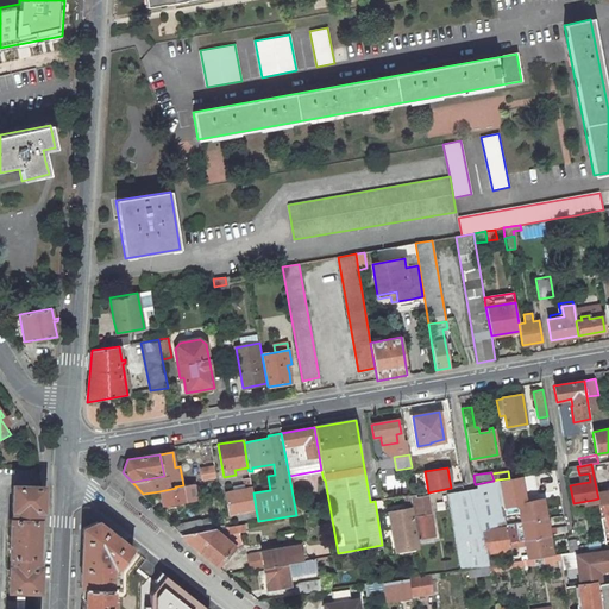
[(590,482),(589,473),(581,475),(582,483),(590,482)]
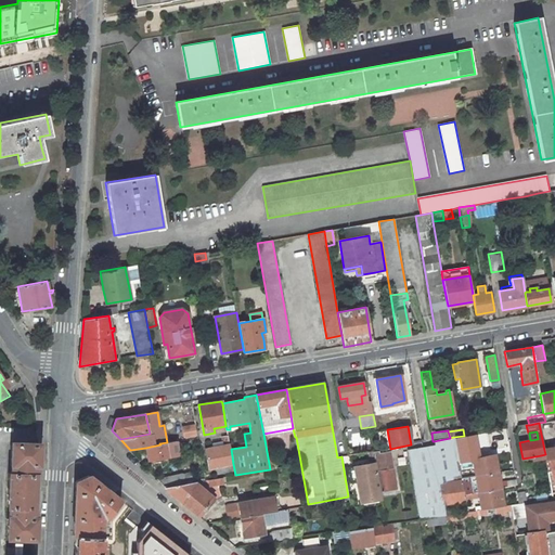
[(456,455),(461,478),(470,476),(467,460),(462,461),(461,455),(472,453),(468,435),(464,436),(453,437),(456,455)]
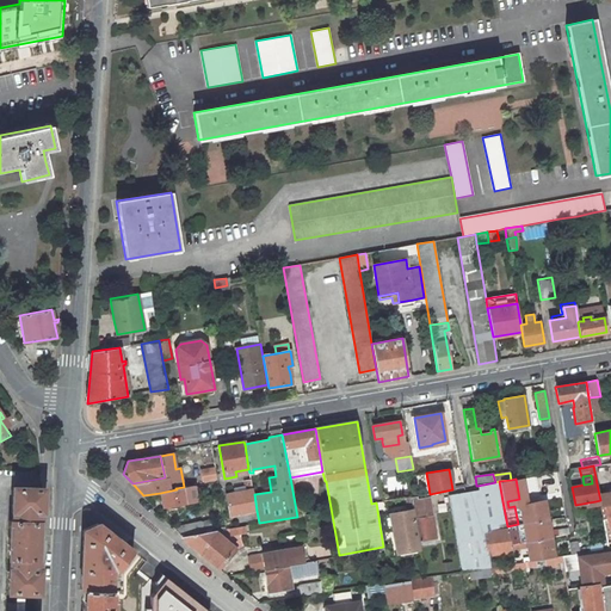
[(253,489),(251,480),(244,481),(245,486),(238,488),(236,489),(236,493),(226,495),(230,517),(238,514),(239,522),(250,519),(248,513),(257,511),(254,494),(253,489)]
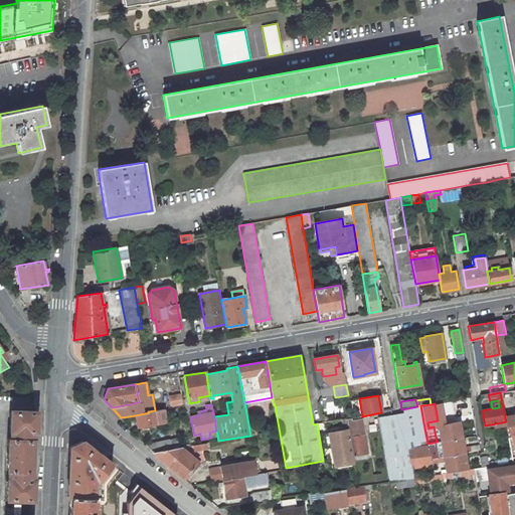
[(417,406),(402,409),(403,413),(379,417),(389,482),(404,480),(412,478),(420,477),(419,472),(412,473),(412,468),(432,465),(431,459),(427,444),(423,422),(420,405),(417,406)]
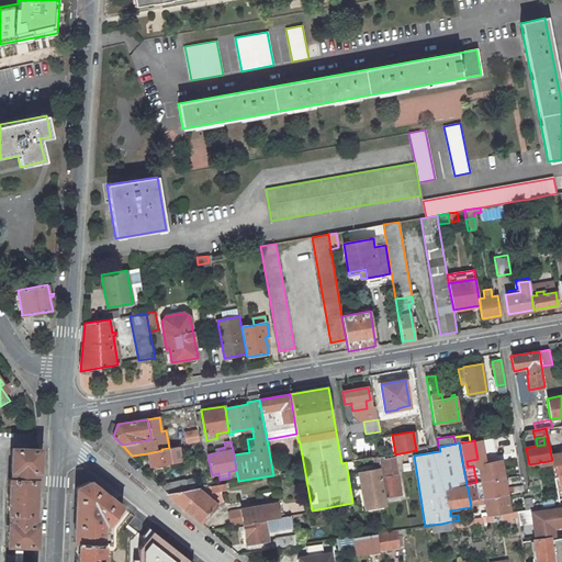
[(150,467),(181,461),(179,447),(169,448),(161,449),(163,450),(147,453),(150,467)]
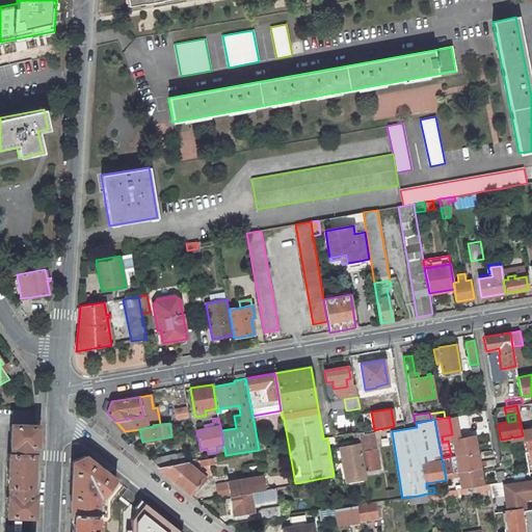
[(8,486),(7,515),(33,516),(34,497),(33,496),(33,485),(32,485),(33,472),(34,456),(35,456),(35,445),(37,445),(37,426),(37,425),(11,424),(10,453),(8,453),(7,486),(8,486)]
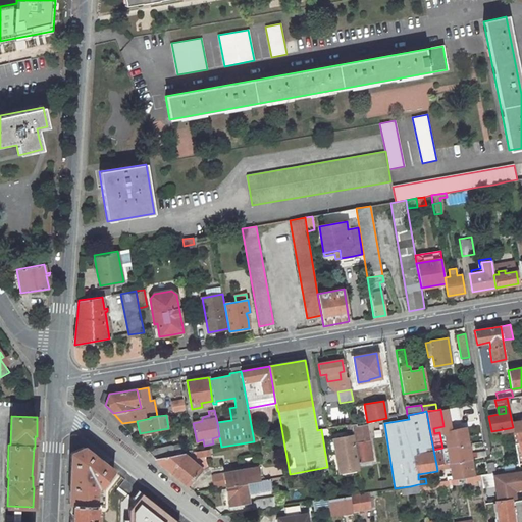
[(521,421),(512,423),(513,427),(513,432),(521,430),(521,421)]
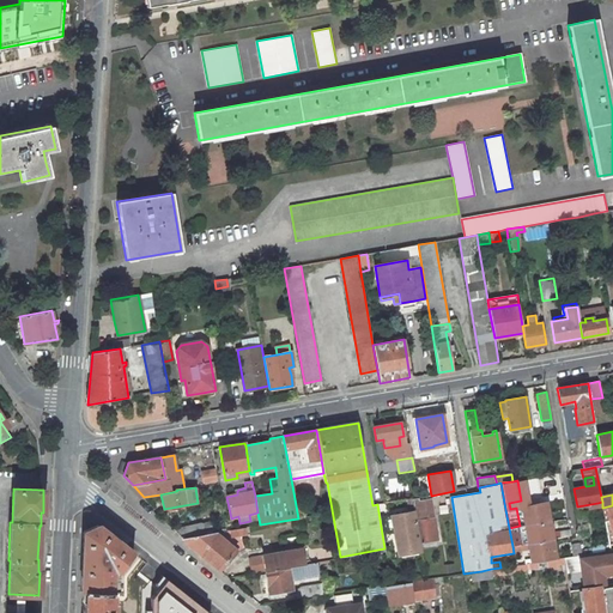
[(437,539),(430,499),(418,502),(417,498),(412,498),(414,511),(419,542),(423,541),(437,539)]
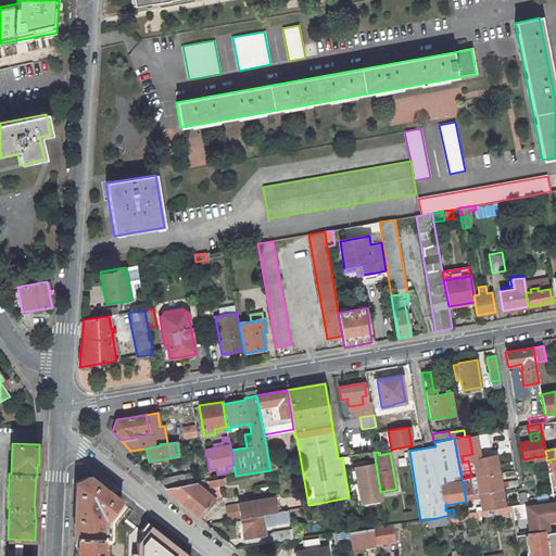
[(477,476),(497,474),(494,455),(474,459),(477,476)]
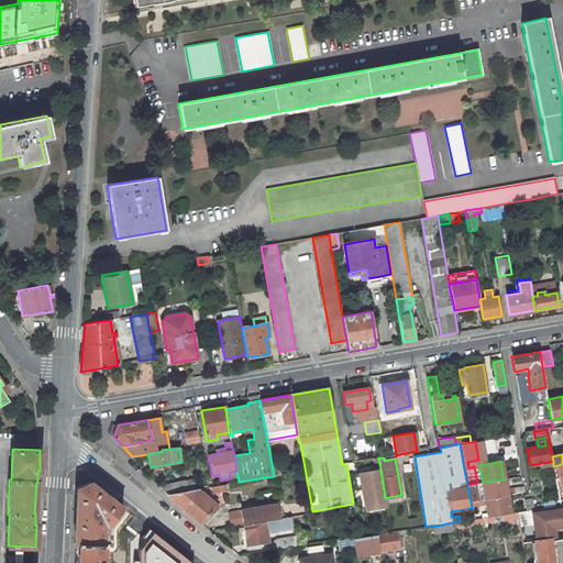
[(562,464),(553,466),(554,468),(555,479),(561,478),(562,477),(562,464)]
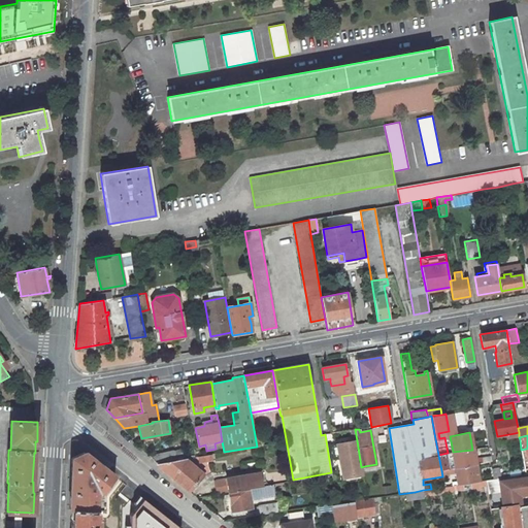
[(342,479),(363,474),(362,472),(361,467),(357,440),(337,443),(342,479)]
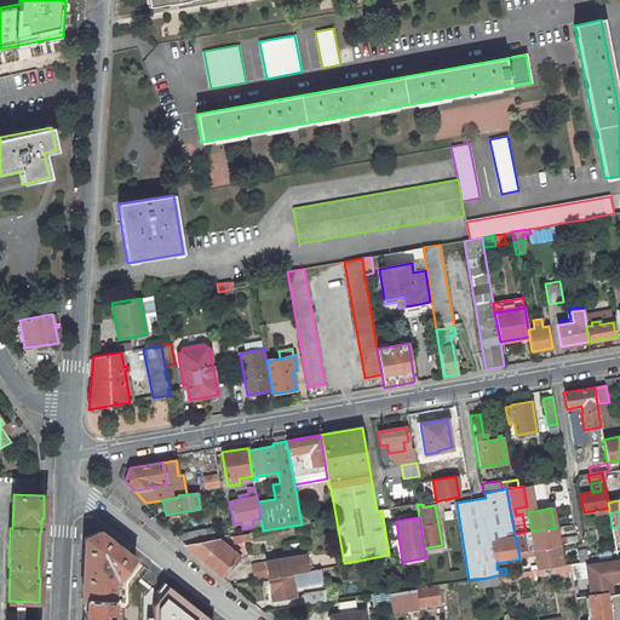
[(518,552),(527,551),(526,537),(532,537),(534,550),(557,545),(555,528),(532,530),(526,532),(515,534),(518,552)]
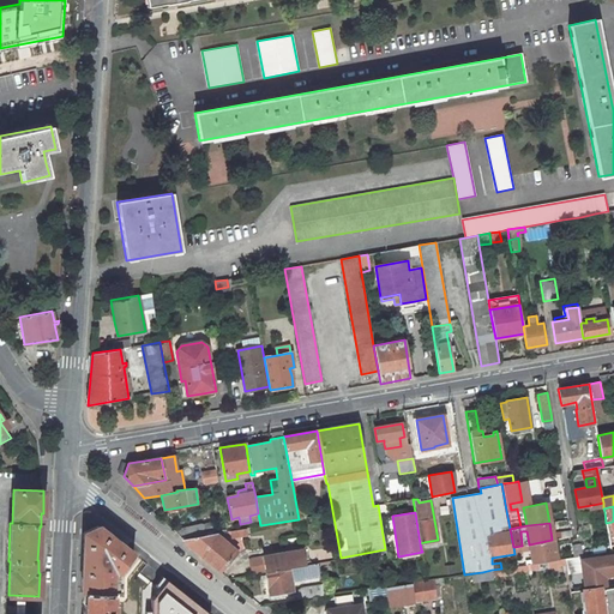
[(212,534),(211,524),(174,530),(182,539),(212,534)]
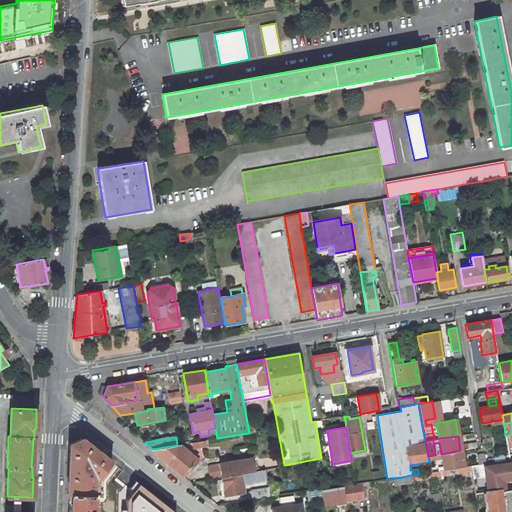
[(97,477),(99,478),(112,462),(82,438),(74,442),(69,444),(68,469),(67,494),(70,495),(93,495),(94,482),(94,474),(97,477)]
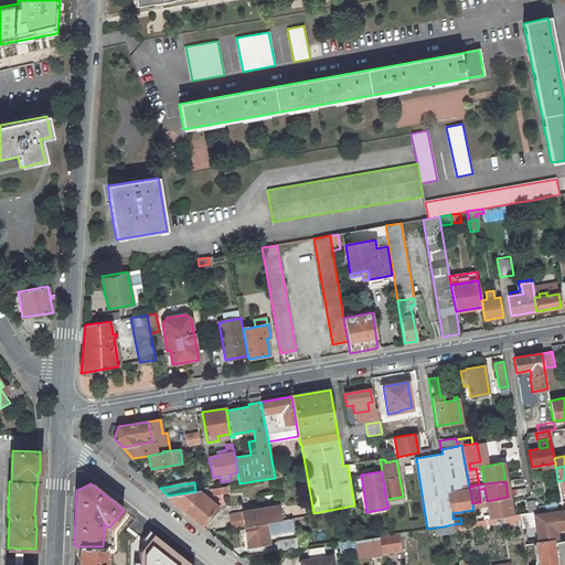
[(216,509),(195,491),(168,496),(202,525),(209,516),(211,519),(216,512),(214,511),(216,509)]
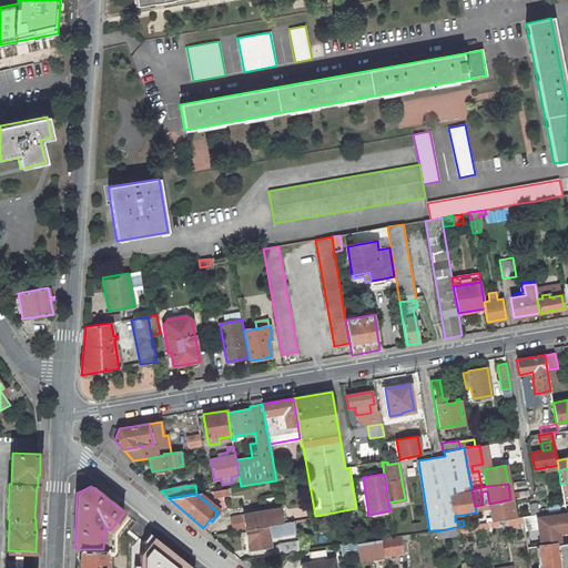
[(484,511),(484,510),(490,509),(493,521),(514,518),(510,501),(519,500),(518,497),(510,499),(489,504),(483,505),(475,506),(476,513),(484,511)]
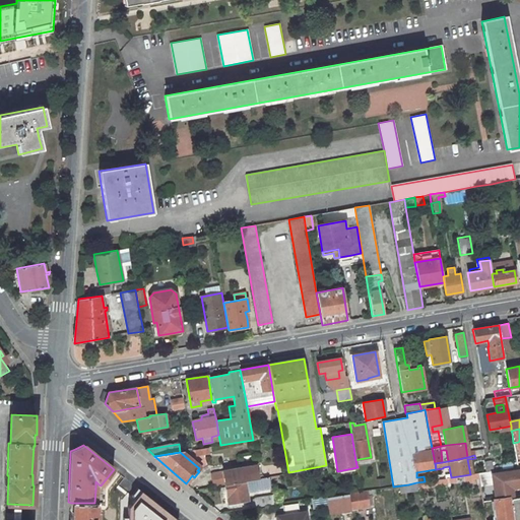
[(225,484),(263,478),(262,475),(257,475),(255,465),(211,473),(212,480),(213,480),(214,485),(224,483),(225,484)]
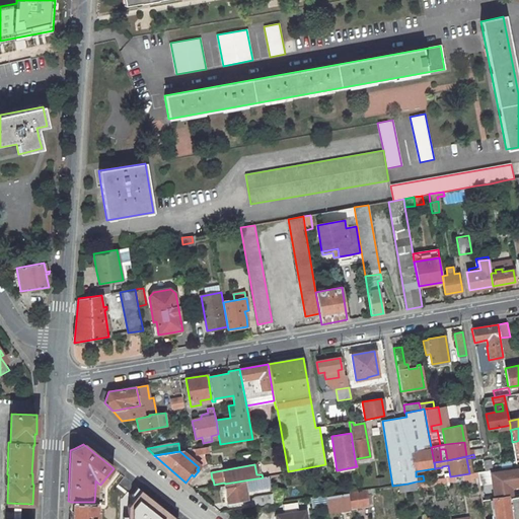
[(509,497),(512,496),(510,487),(518,485),(518,465),(501,468),(492,470),(491,470),(495,499),(509,497)]
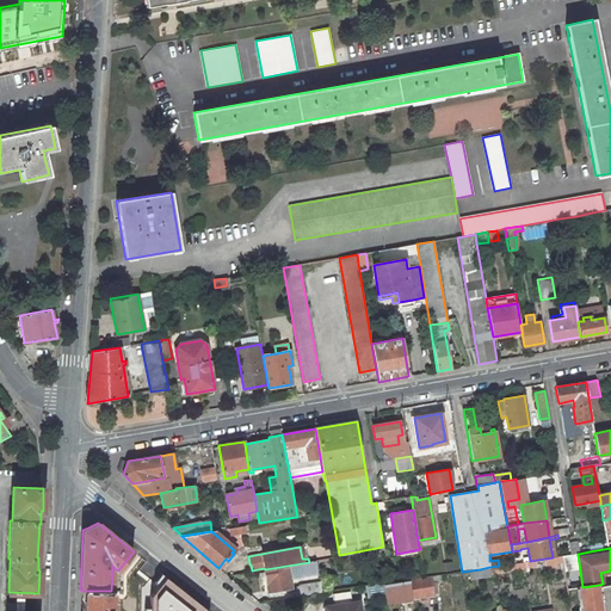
[(531,567),(562,562),(562,556),(553,557),(530,561),(524,562),(525,568),(526,571),(531,569),(531,567)]
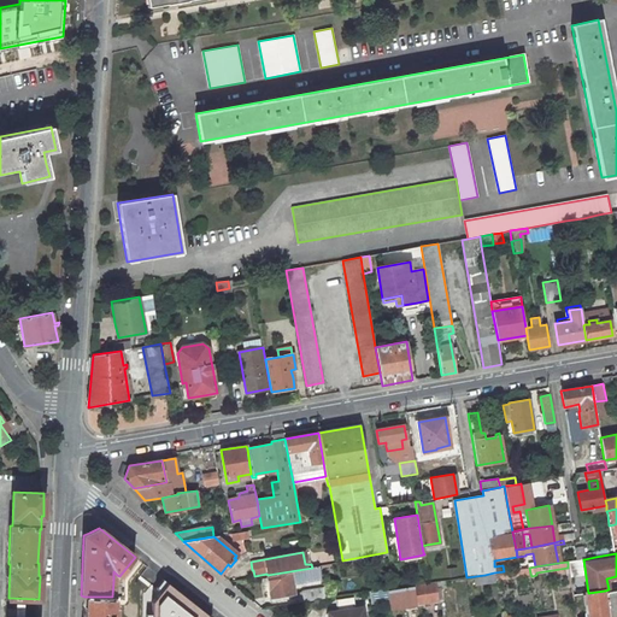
[(312,568),(291,571),(268,575),(271,598),(294,594),(293,585),(321,579),(318,566),(312,568)]
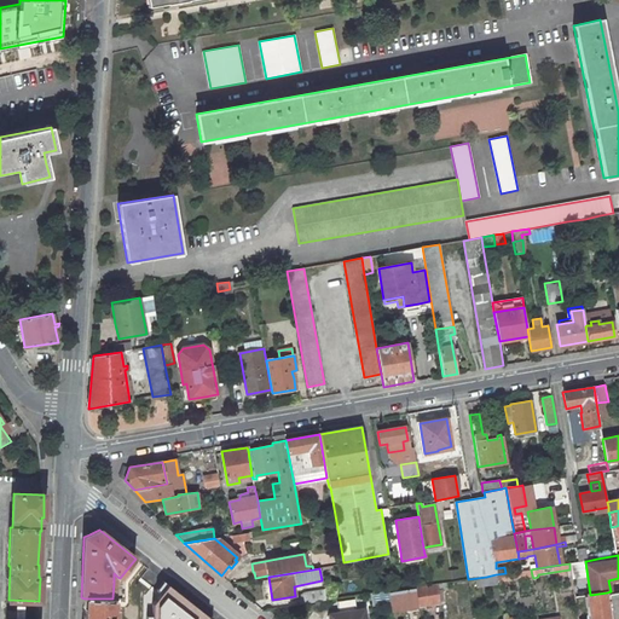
[(516,578),(515,572),(505,573),(496,574),(497,582),(497,583),(516,579),(516,578)]
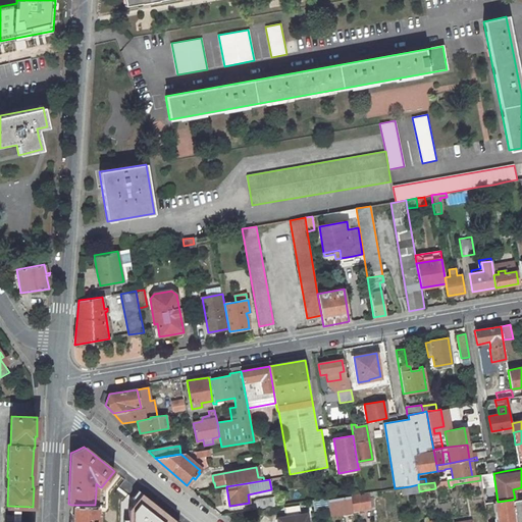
[(142,491),(129,507),(128,521),(173,521),(176,519),(142,491)]
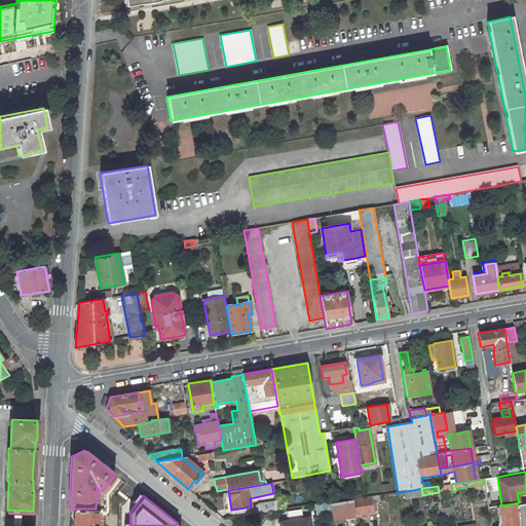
[(353,500),(355,515),(373,513),(372,501),(376,500),(375,495),(372,496),(353,500)]
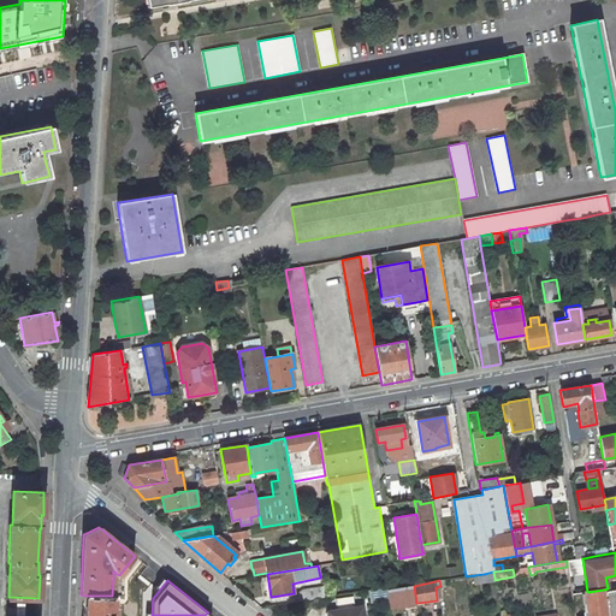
[(415,604),(413,585),(386,588),(389,600),(390,608),(415,604)]
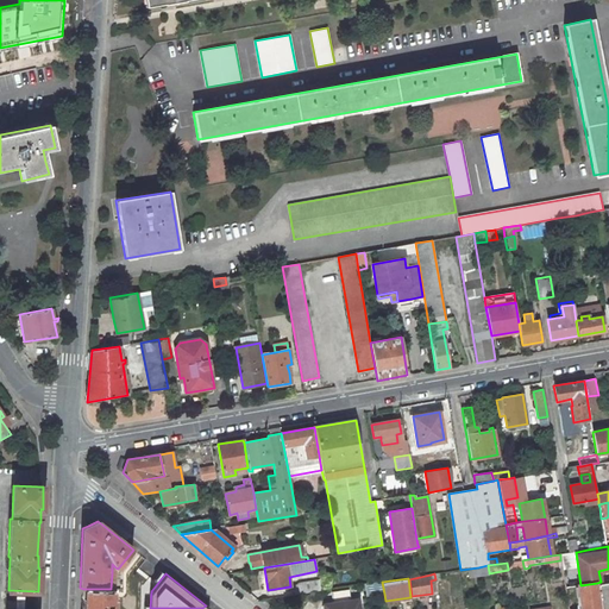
[(295,586),(296,595),(319,591),(318,581),(299,583),(295,586)]
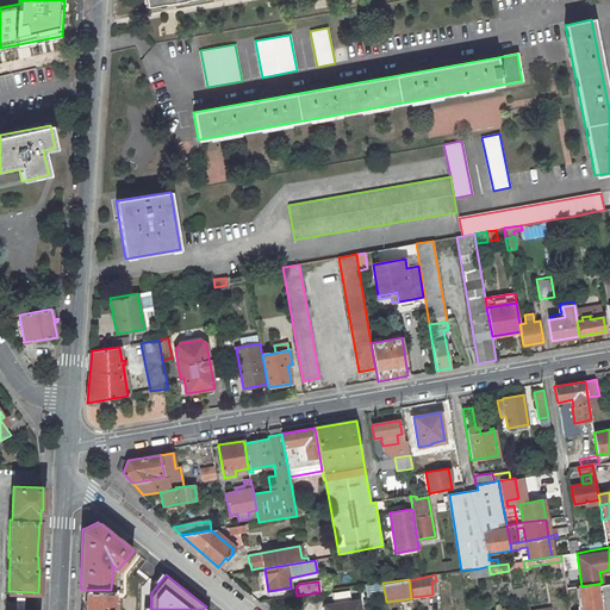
[(383,583),(366,585),(368,597),(385,595),(383,583)]
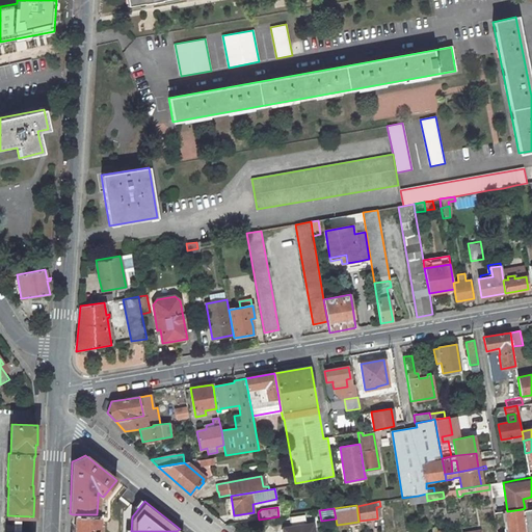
[(531,531),(531,508),(522,510),(522,509),(507,511),(505,511),(507,531),(531,531)]
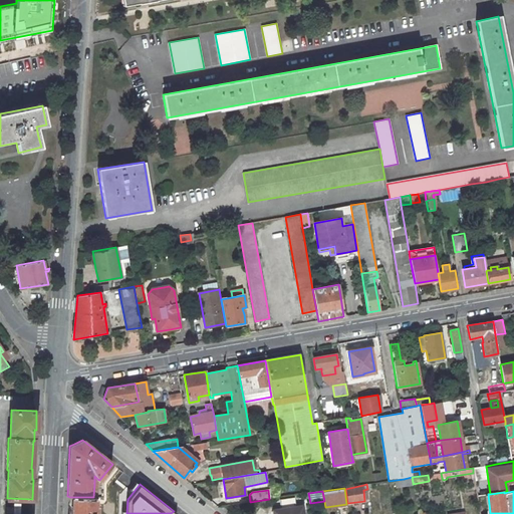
[(95,513),(95,506),(94,506),(94,497),(93,497),(70,497),(70,504),(69,504),(68,513),(95,513)]
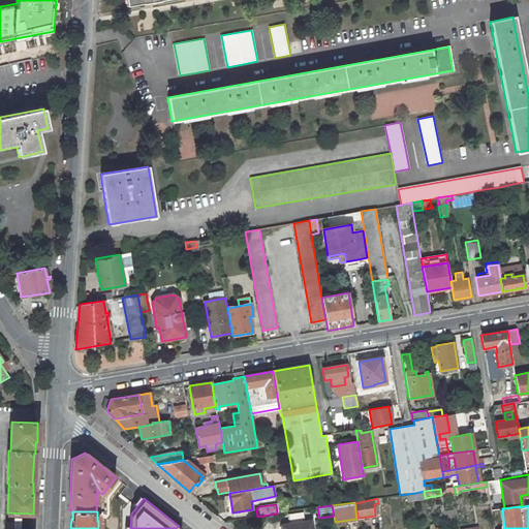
[(312,528),(311,521),(305,522),(303,511),(288,514),(290,524),(281,526),(281,528),(312,528)]
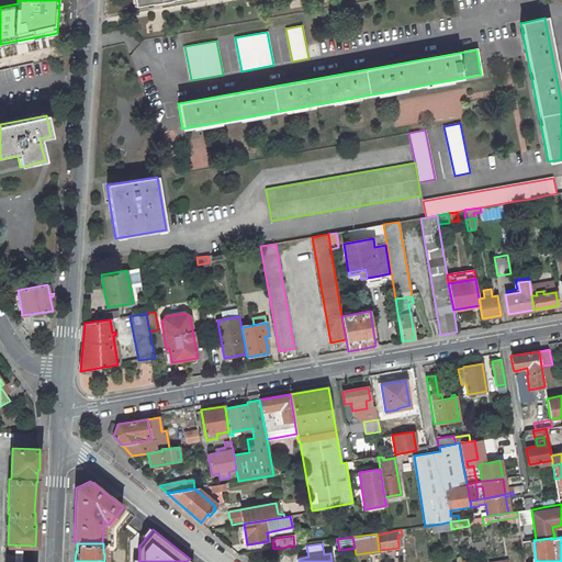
[(14,561),(21,561),(22,551),(15,551),(15,555),(8,554),(8,561),(15,561),(14,561)]
